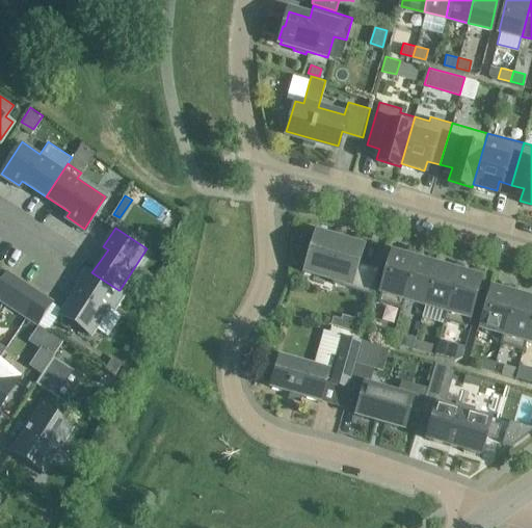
[(364,244),(316,231),(307,262),(308,263),(308,262),(336,270),(333,281),(371,292),(379,266),(377,266),(377,267),(358,261),(364,244)]
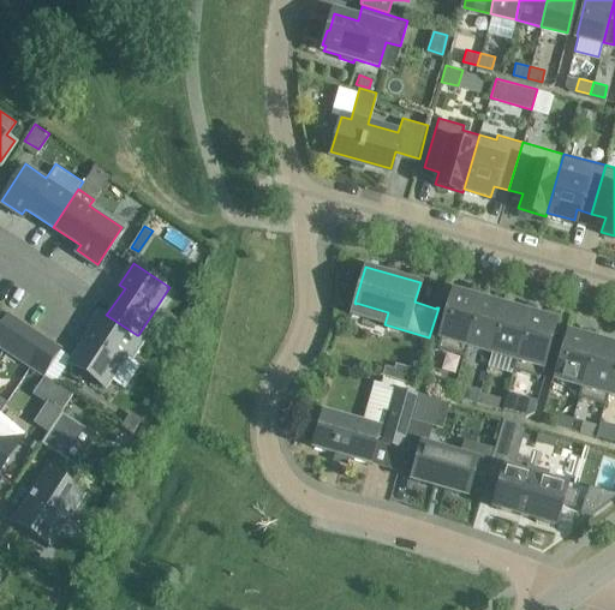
[(479,304),(481,299),(453,292),(437,346),(465,353),(467,344),(479,304)]
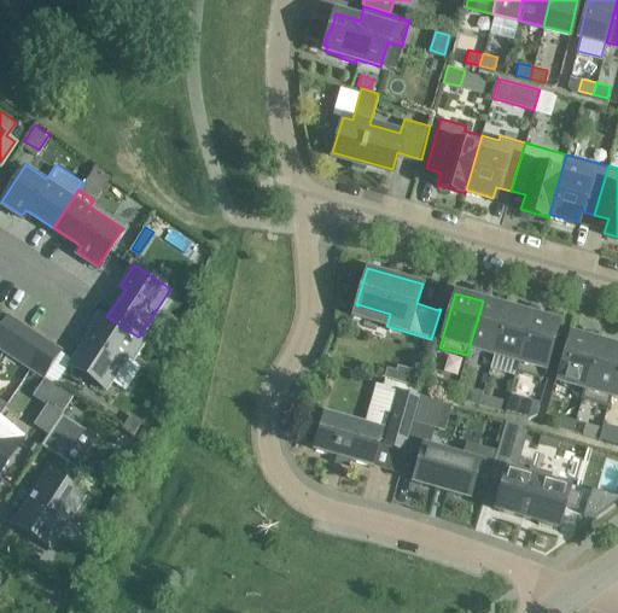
[(482,305),(470,345),(494,351),(507,308),(491,303),(483,301),(482,305)]
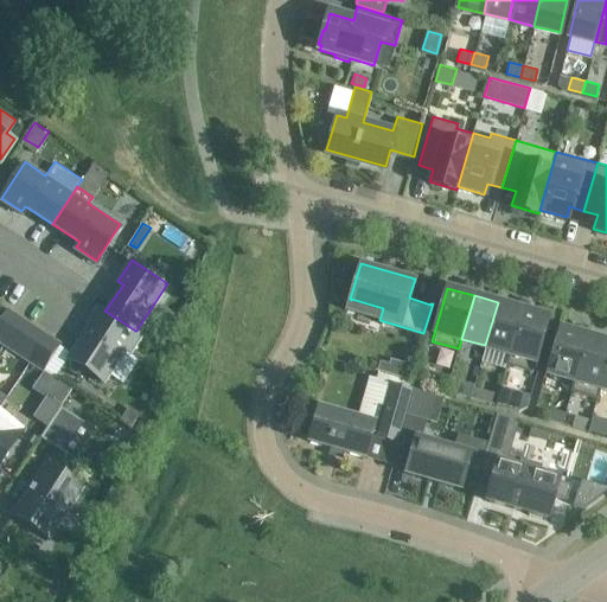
[(498,302),(485,345),(509,352),(510,352),(522,309),(499,302),(498,302)]
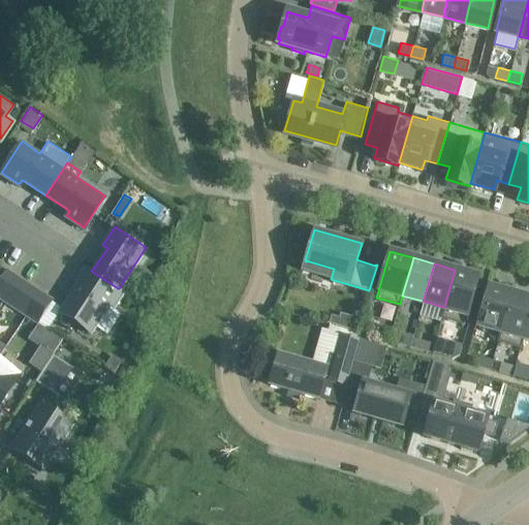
[(62,306),(59,310),(91,331),(95,325),(107,332),(122,310),(114,304),(123,290),(119,288),(118,288),(91,271),(92,270),(85,266),(75,279),(79,281),(62,306)]
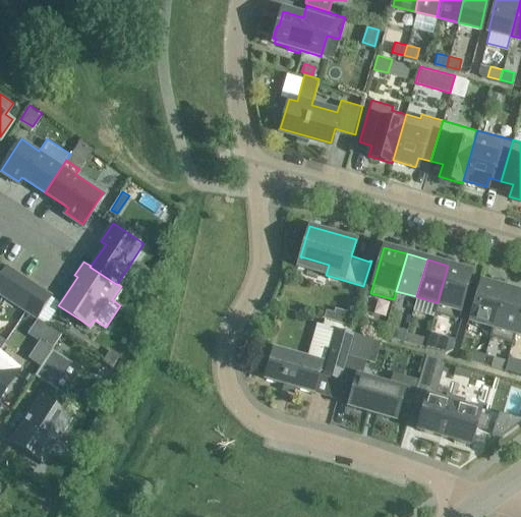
[(6,264),(0,272),(0,278),(8,284),(9,284),(18,272),(6,264)]
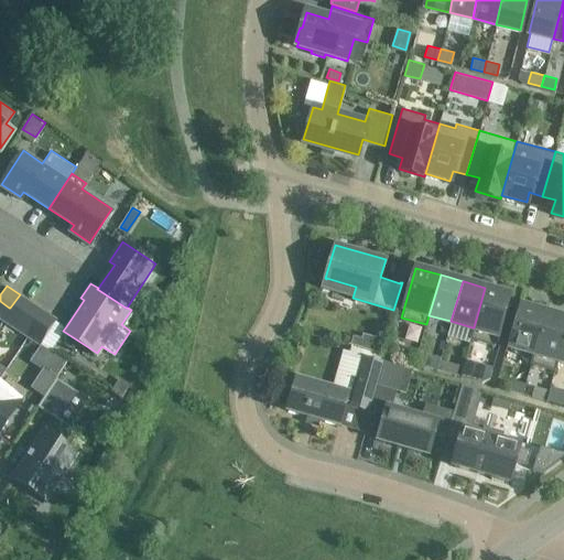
[(485,288),(474,327),(473,327),(469,337),(495,344),(509,294),(486,288),(485,288)]
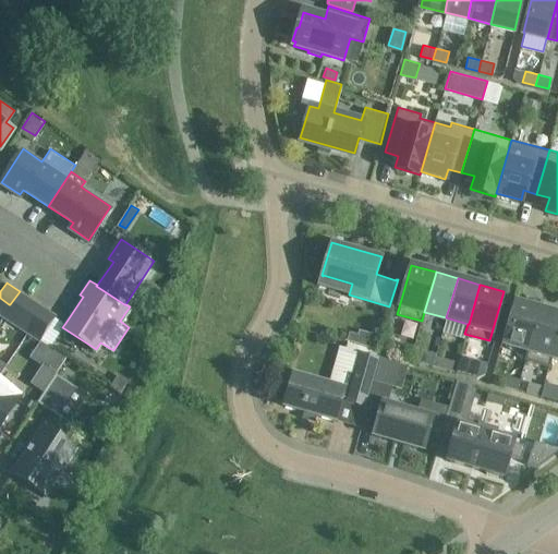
[(3,315),(16,323),(23,313),(34,320),(34,321),(44,306),(31,299),(20,291),(10,304),(9,304),(2,314),(3,315)]
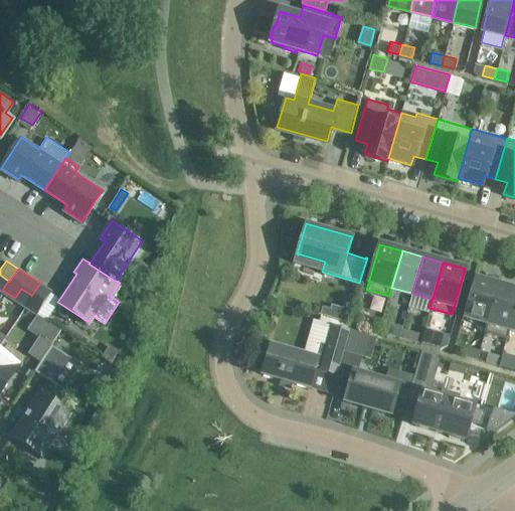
[(476,279),(466,316),(487,322),(497,285),(476,279)]
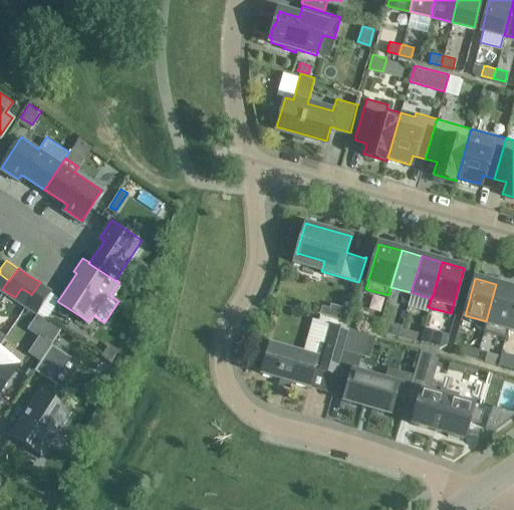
[(51,290),(40,282),(31,295),(31,294),(24,304),(37,312),(51,290)]
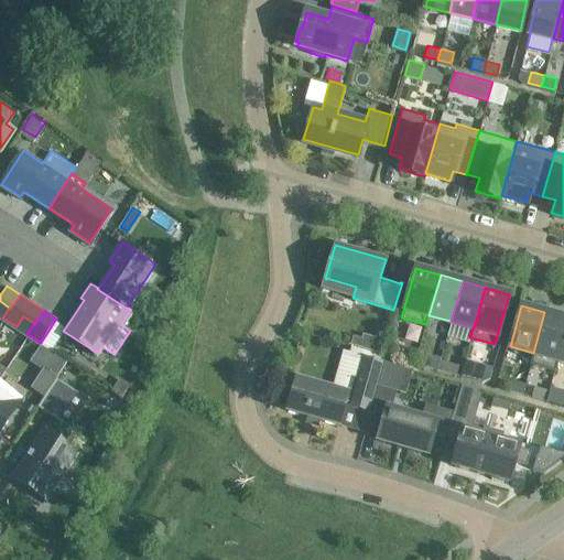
[(557,359),(563,336),(563,318),(544,312),(533,353),(530,362),(531,363),(555,369),(557,359)]
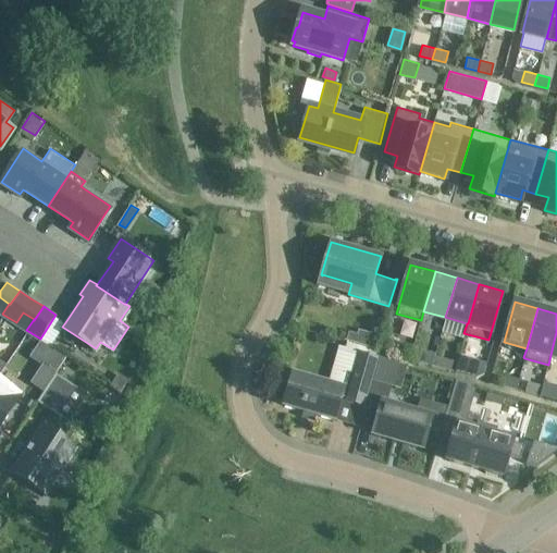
[(358,327),(355,341),(376,347),(381,333),(358,327)]
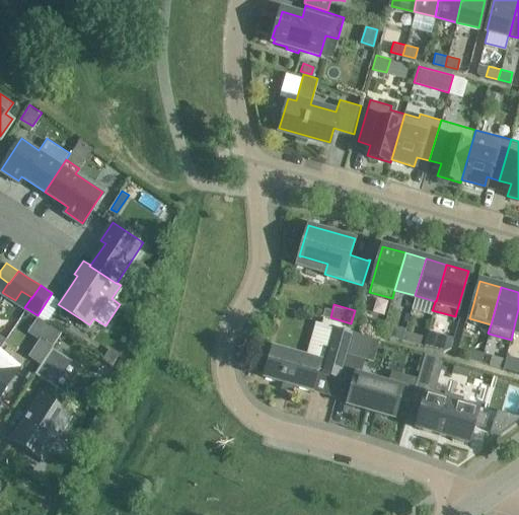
[(353,319),(352,323),(350,329),(364,334),(367,323),(353,319)]
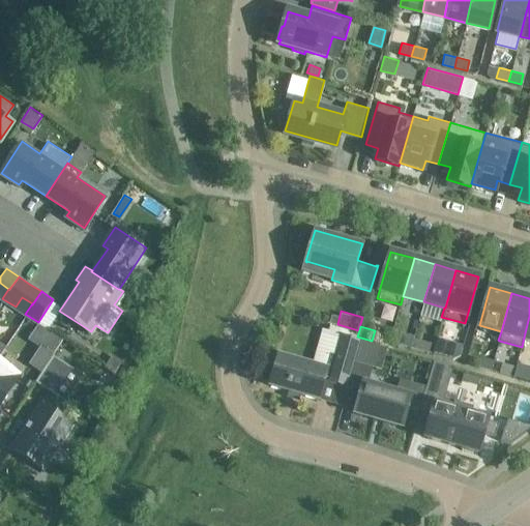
[(361,338),(336,331),(335,332),(340,333),(334,352),(330,351),(325,370),(308,366),(308,363),(298,360),(297,362),(278,356),(271,383),(289,388),(287,392),(300,396),(301,391),(319,397),(324,379),(348,385),(355,360),(361,339),(361,338)]
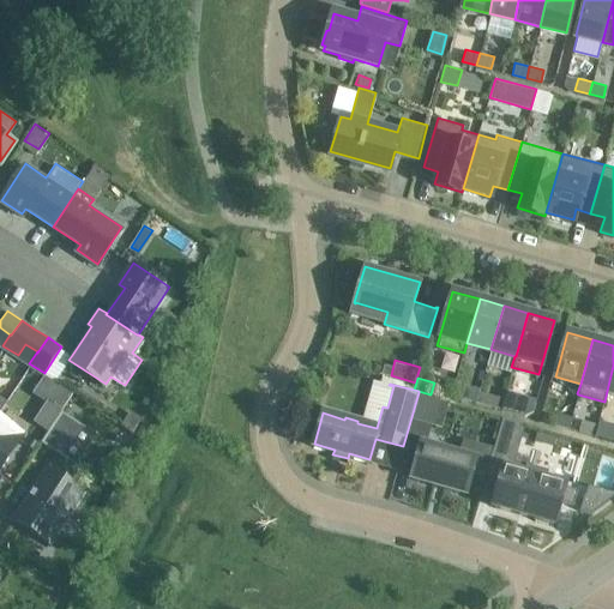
[(477,399),(480,390),(480,389),(465,384),(462,396),(477,399)]
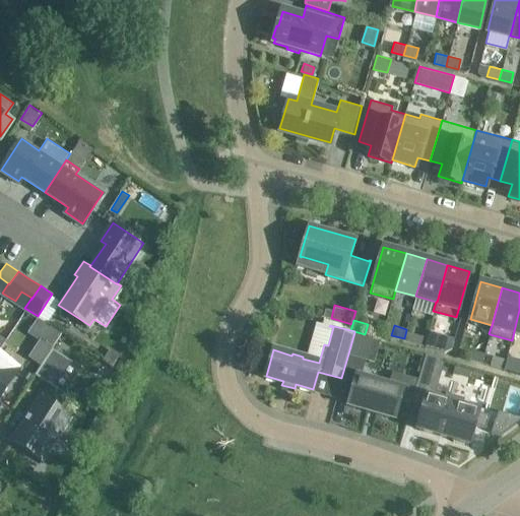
[(454,336),(429,329),(425,344),(444,349),(451,346),(454,336)]
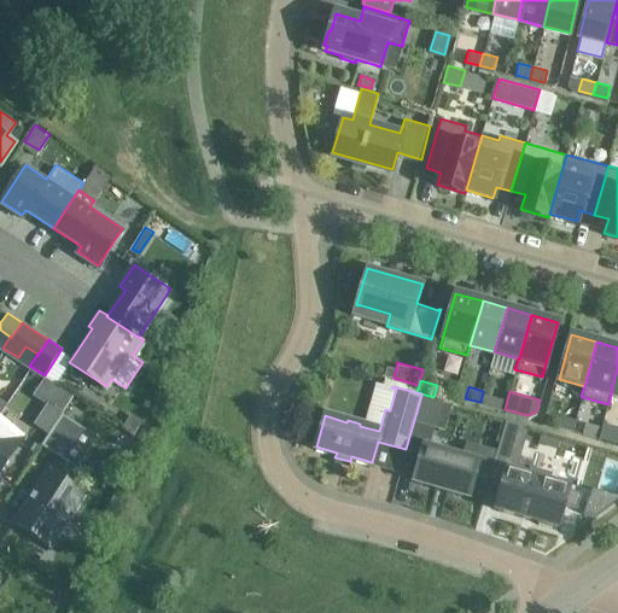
[(497,397),(483,392),(481,402),(495,407),(497,397)]
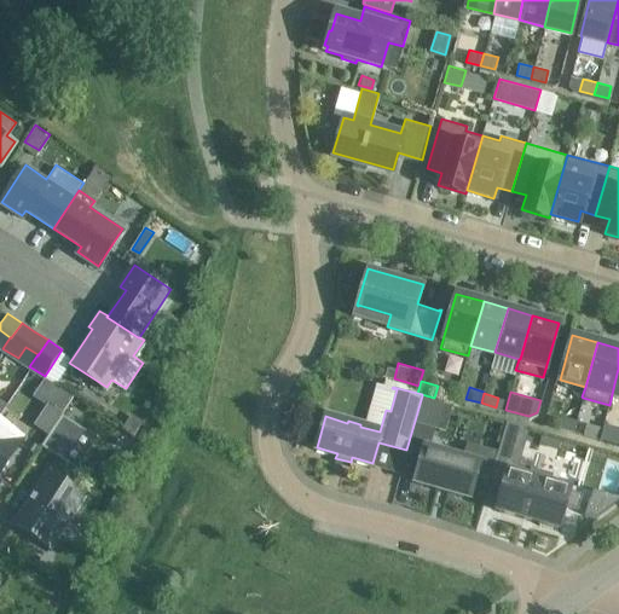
[(438,400),(422,395),(415,421),(431,426),(438,400)]
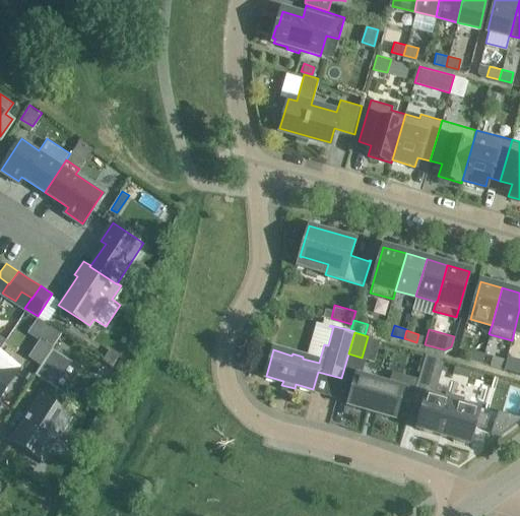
[(40,337),(28,355),(41,363),(52,346),(52,345),(40,337)]
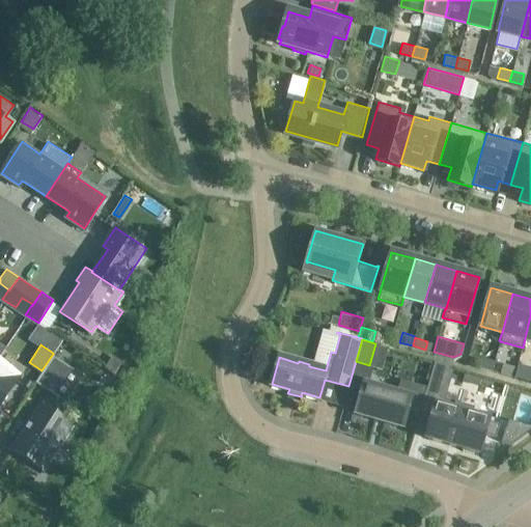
[(42,370),(35,381),(52,392),(70,365),(53,354),(42,370)]
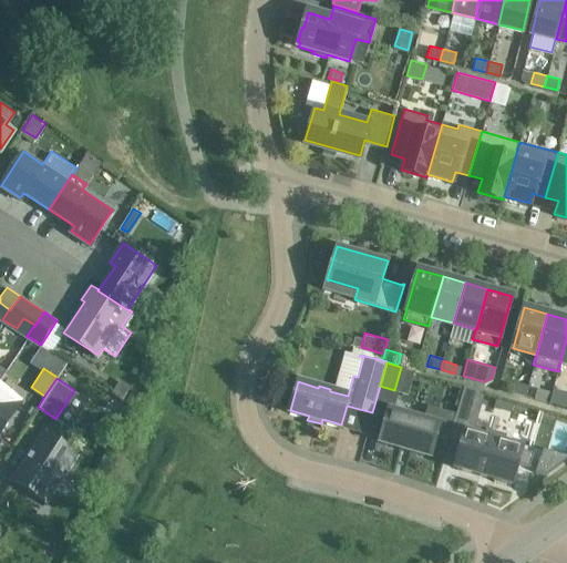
[(130,386),(121,379),(113,390),(123,397),(130,386)]
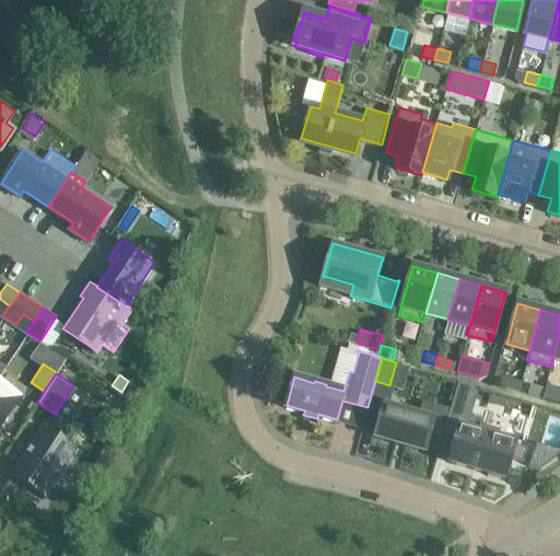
[(505,385),(518,389),(521,380),(509,375),(505,385)]
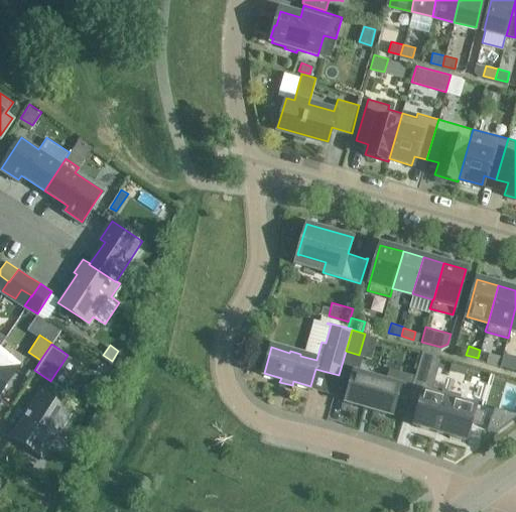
[(422,349),(408,396),(421,400),(415,423),(449,433),(449,435),(460,438),(461,436),(466,437),(467,433),(469,433),(472,422),(470,422),(471,419),(482,422),(485,409),(457,402),(459,395),(442,391),(440,397),(427,393),(438,354),(422,349)]
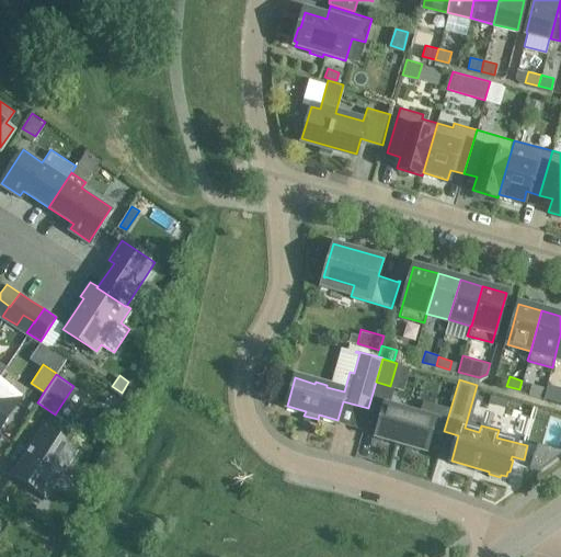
[(0,382),(0,427),(21,396),(0,382)]
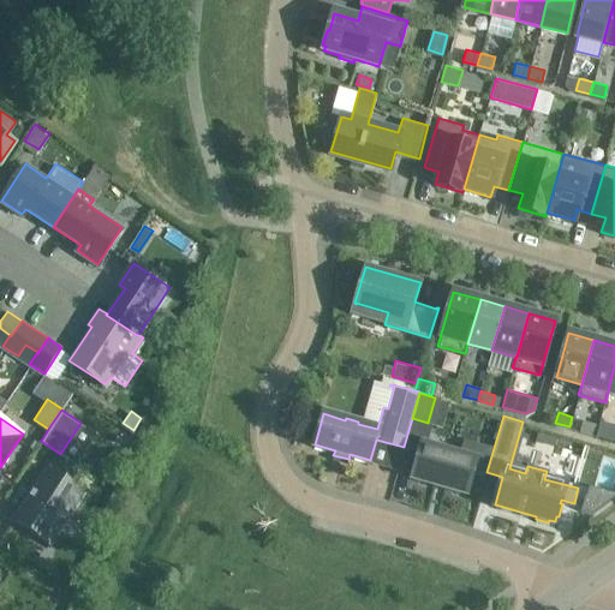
[(412,418),(404,447),(421,452),(413,477),(415,477),(416,477),(433,482),(431,484),(447,488),(447,486),(464,491),(466,491),(472,470),(476,471),(475,473),(485,477),(494,448),(463,440),(459,453),(457,453),(459,447),(443,442),(441,448),(425,443),(430,423),(428,423),(412,418)]
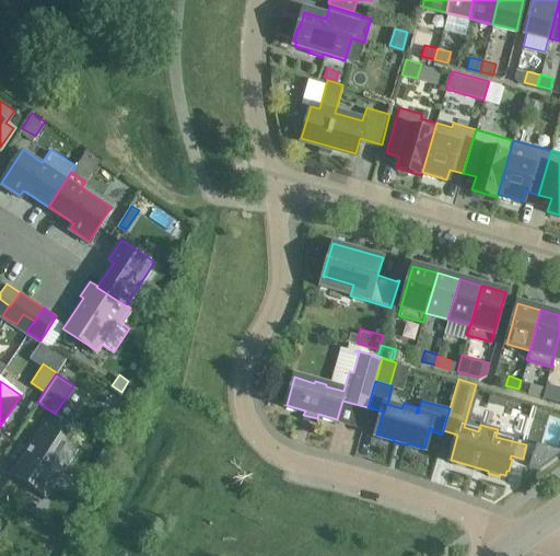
[(528,392),(539,395),(541,385),(531,383),(528,392)]
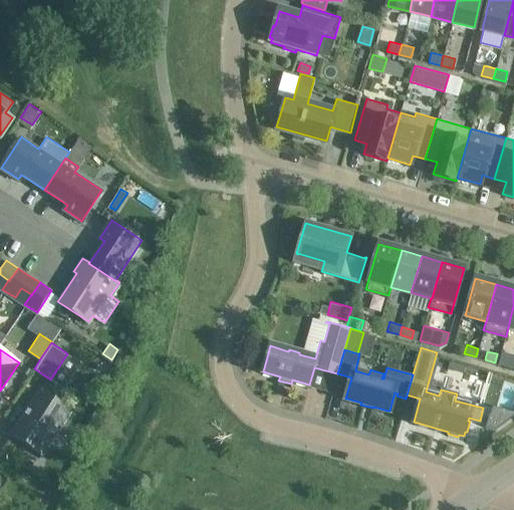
[(513,364),(513,358),(504,355),(502,363),(513,367),(513,364)]
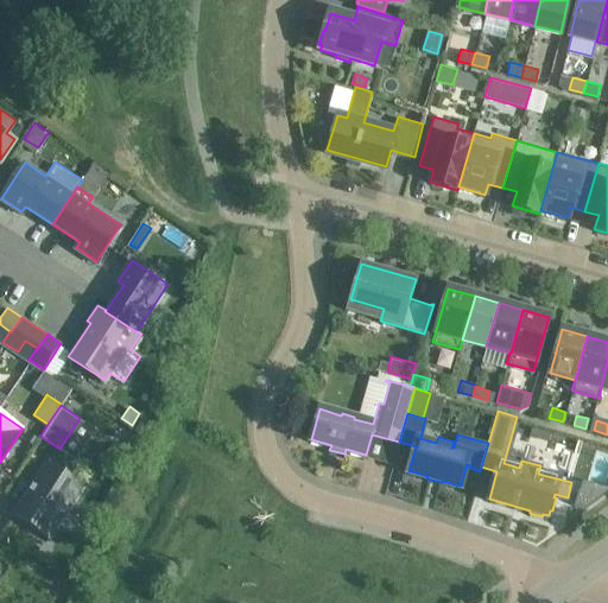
[(45,463),(13,512),(50,535),(82,487),(45,463)]
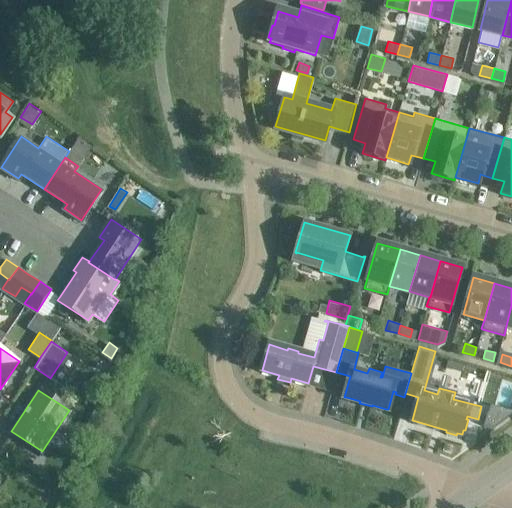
[(507,415),(489,410),(488,410),(483,424),(494,427),(509,416),(507,415)]
